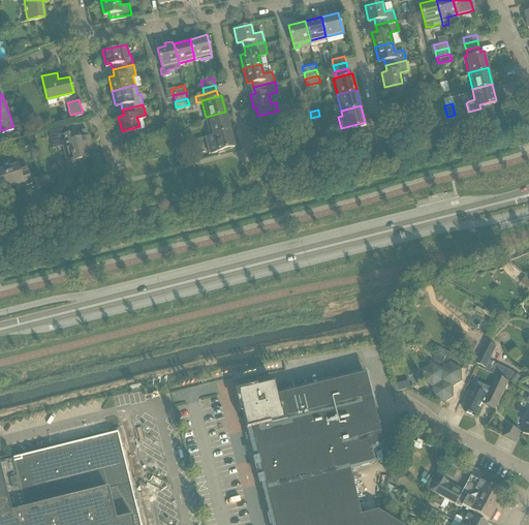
[(210,133),(229,128),(225,112),(206,117),(210,132),(210,133)]
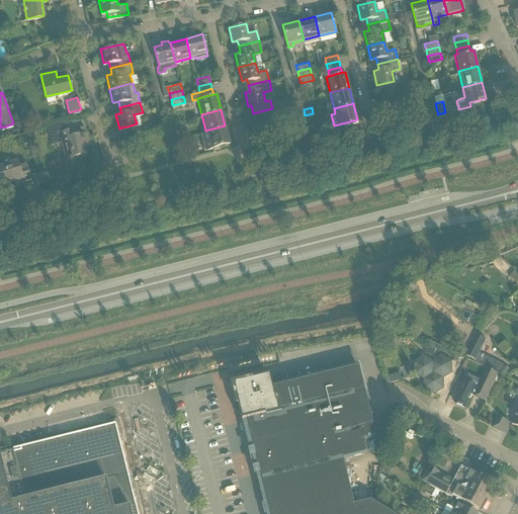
[(69,127),(67,117),(47,124),(51,143),(61,140),(65,157),(87,152),(85,144),(89,143),(84,123),(69,127)]
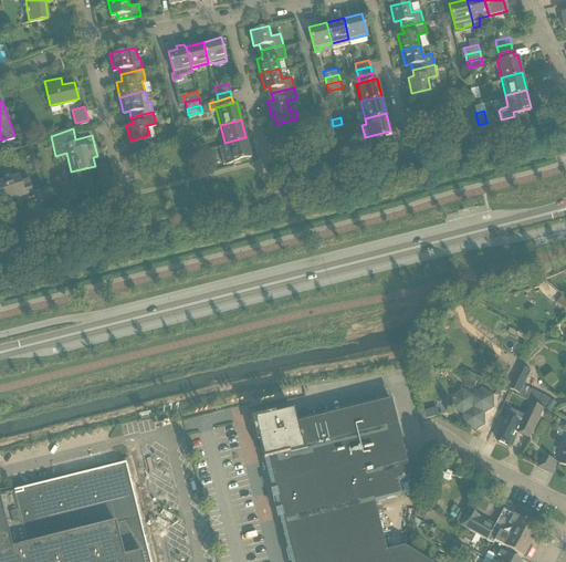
[(143,137),(133,139),(133,141),(134,146),(134,147),(143,145),(145,145),(144,141),(143,137)]
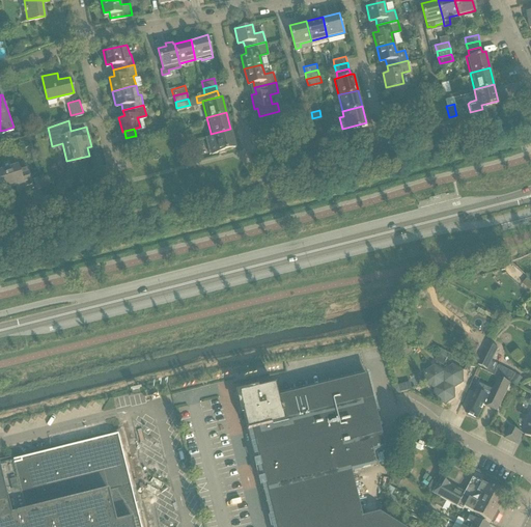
[(234,144),(230,129),(211,134),(211,133),(205,135),(207,135),(208,142),(206,143),(210,151),(218,149),(218,151),(226,149),(225,147),(235,145),(235,144),(234,144)]
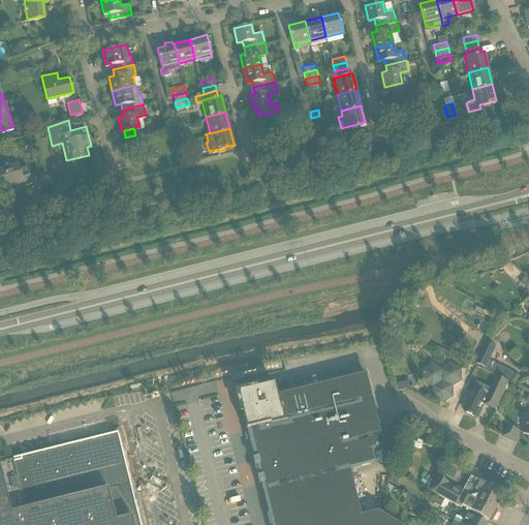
[(22,145),(30,143),(26,132),(19,135),(22,145)]
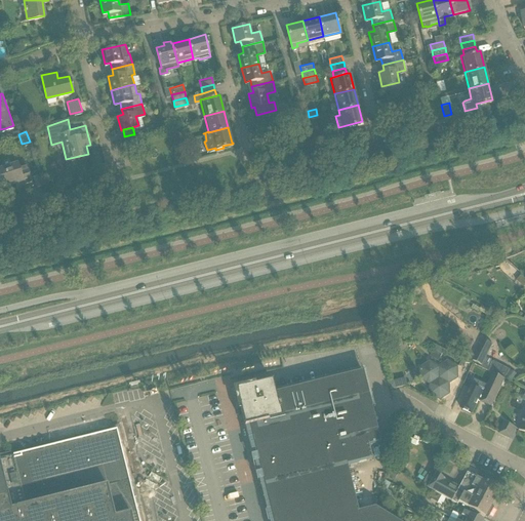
[(18,164),(17,161),(0,166),(0,179),(1,184),(14,179),(17,188),(33,183),(26,161),(18,164)]
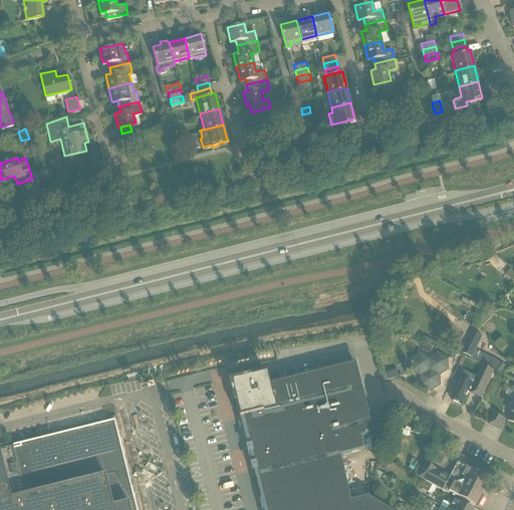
[(35,180),(42,178),(38,167),(32,169),(35,180)]
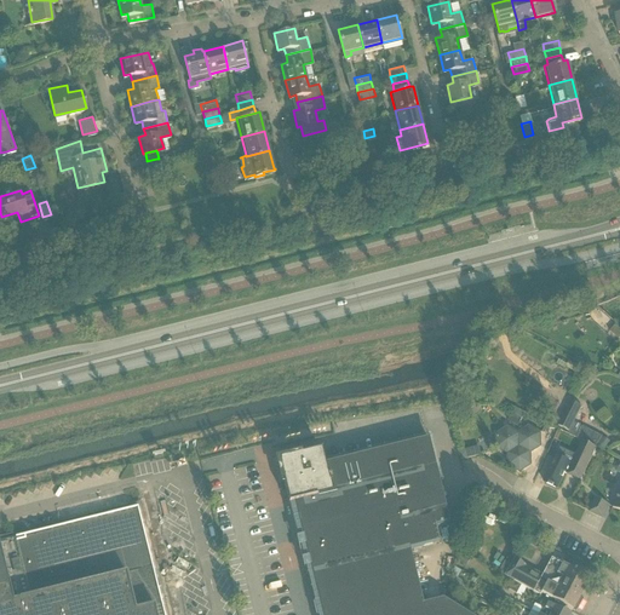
[(501,396),(498,402),(511,409),(507,417),(517,423),(522,414),(526,409),(515,403),(515,404),(501,396)]
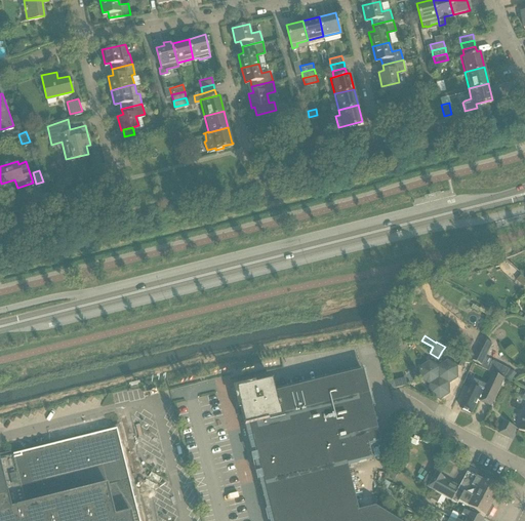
[(483,336),(472,357),(482,362),(486,355),(492,342),(483,336)]
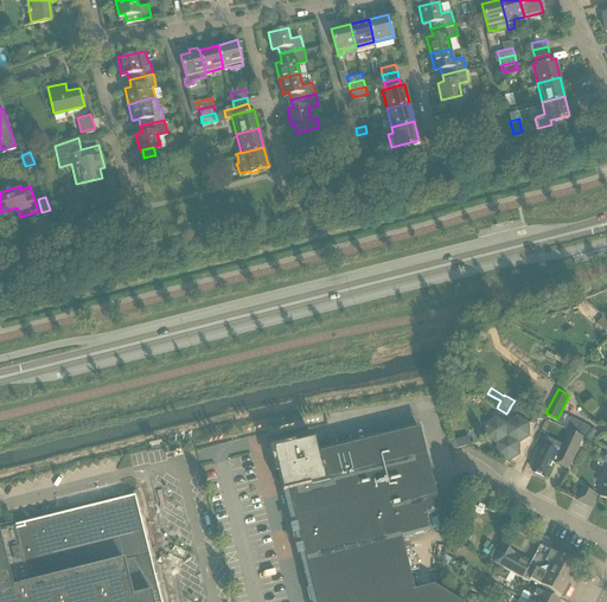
[(529,433),(528,421),(517,415),(508,421),(497,416),(486,422),(487,435),(497,440),(498,452),(509,458),(519,452),(518,440),(529,433)]
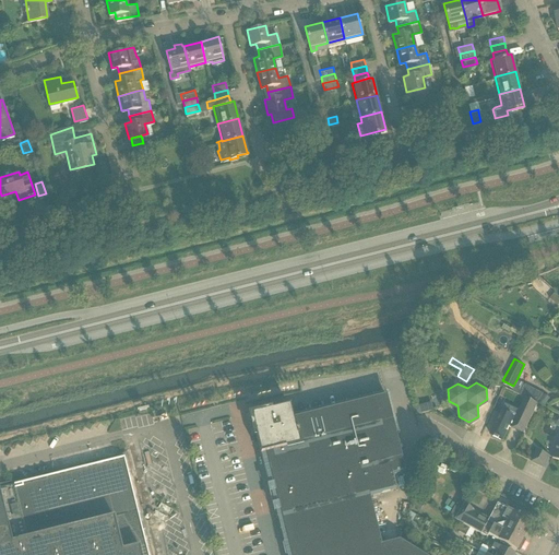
[(543,390),(538,400),(545,403),(550,393),(543,390)]
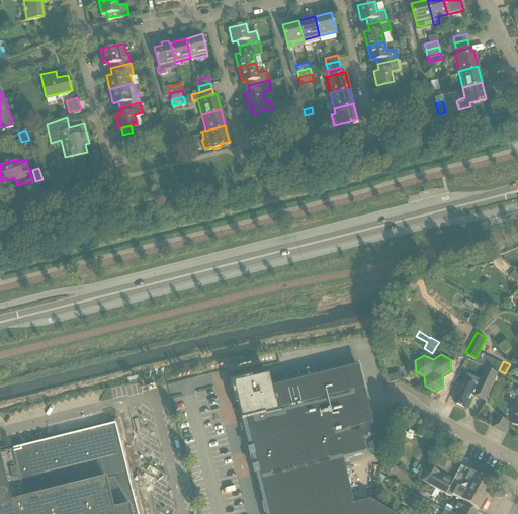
[(253,444),(370,415),(357,363),(271,384),(268,373),(232,382),(241,419),(246,417),(253,444)]
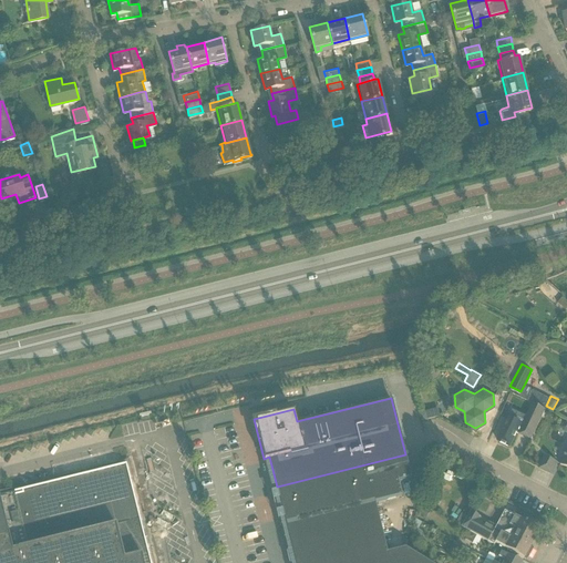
[(523,421),(518,430),(531,436),(545,406),(533,400),(526,413),(523,421)]
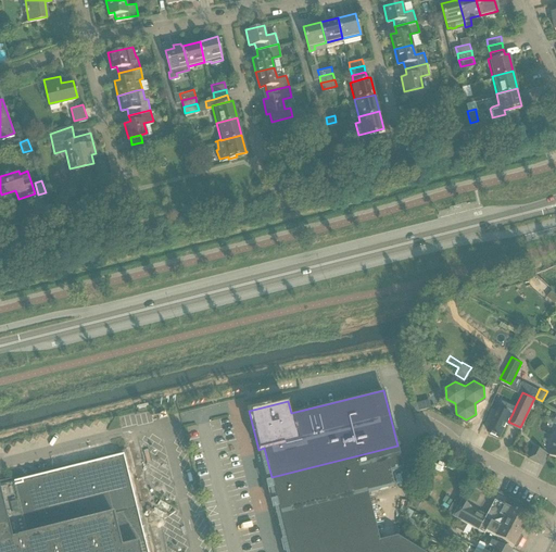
[(413,409),(431,404),(429,399),(412,403),(413,409)]
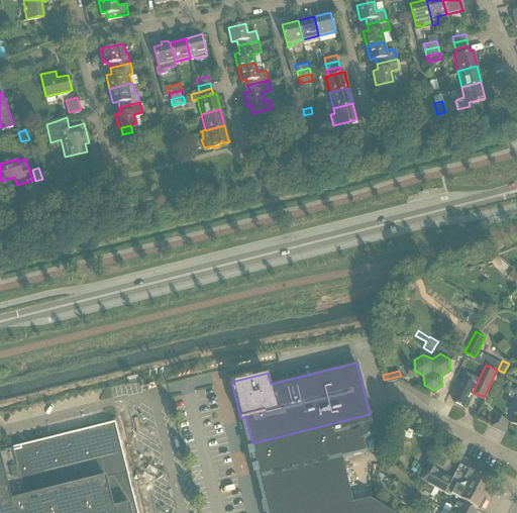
[(468,371),(453,399),(464,404),(471,392),(473,392),(477,384),(470,380),(473,374),(468,371)]
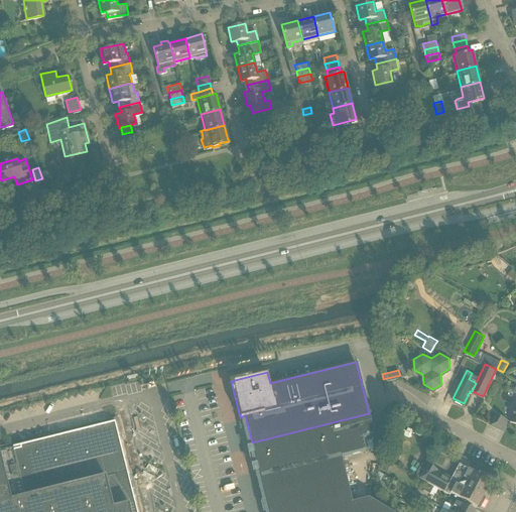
[(501,427),(506,418),(506,417),(495,412),(491,422),(501,427)]
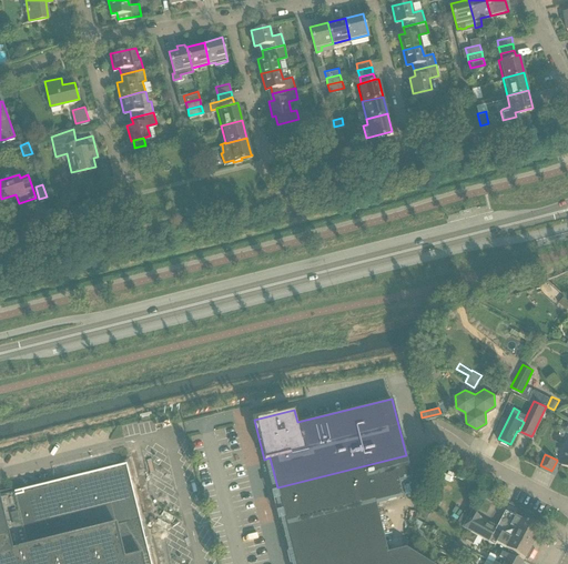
[(285,523),(375,501),(402,494),(398,481),(412,477),(406,455),(277,487),(285,523)]
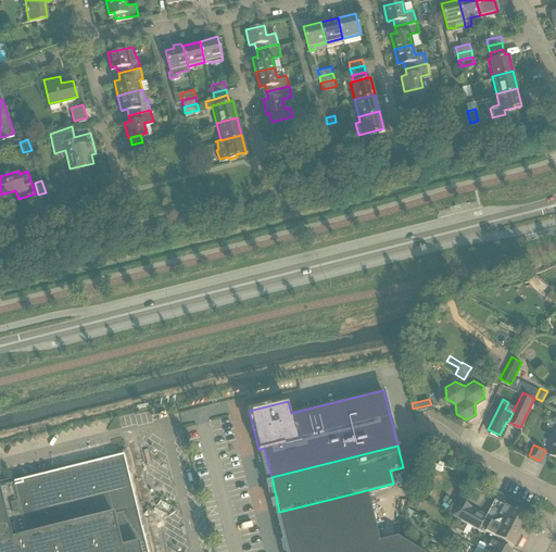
[(0,551),(148,551),(123,452),(0,481),(0,551)]
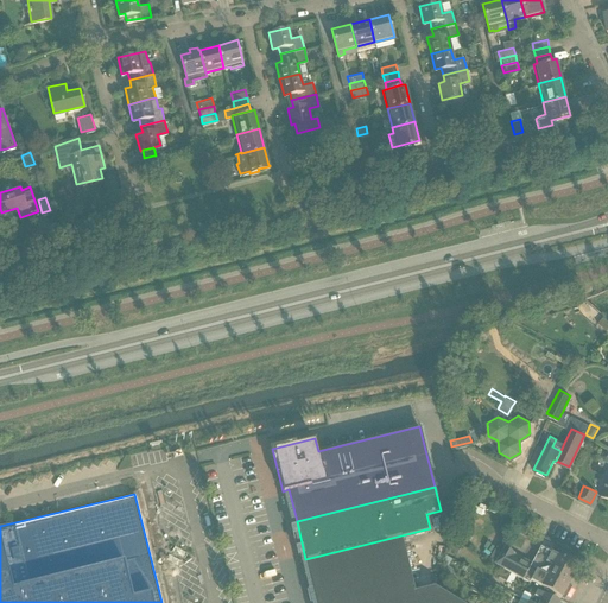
[(401,535),(305,559),(316,602),(463,602),(434,584),(415,589),(413,583),(401,535)]
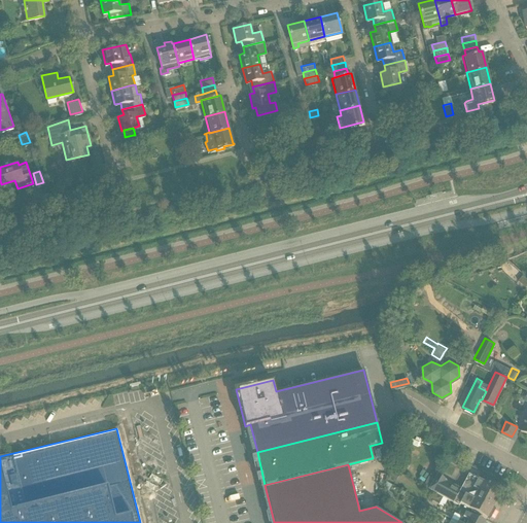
[(395,478),(399,472),(391,466),(387,473),(395,478)]
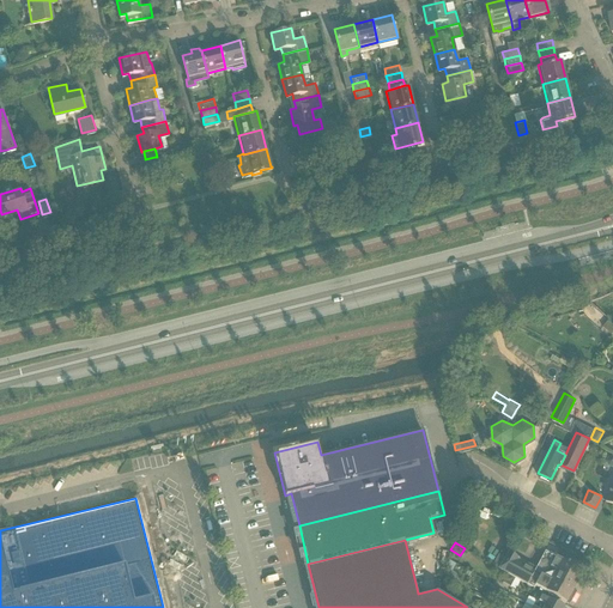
[(519,555),(507,548),(505,552),(498,565),(507,571),(515,575),(533,585),(534,583),(568,601),(568,600),(570,599),(575,590),(575,587),(575,585),(574,585),(583,567),(566,559),(569,553),(558,547),(556,553),(552,552),(551,552),(545,548),(534,566),(517,558),(519,555)]
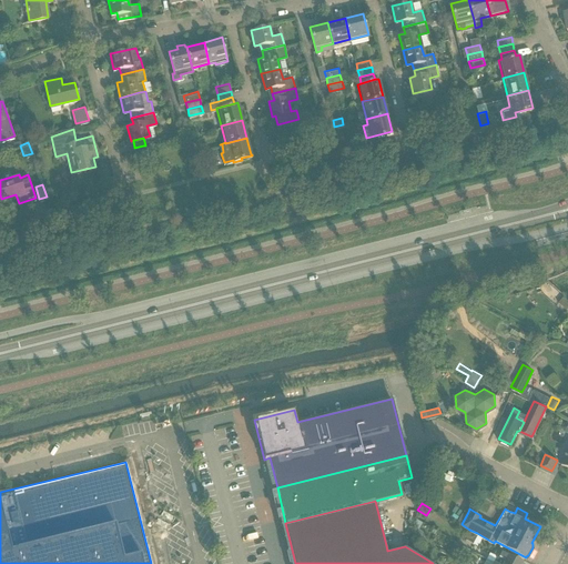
[(421,535),(424,530),(417,526),(415,532),(421,535)]
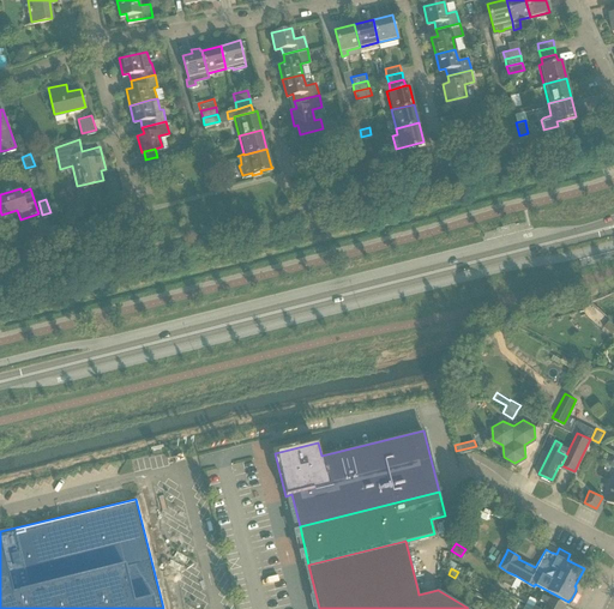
[(507,572),(504,580),(511,584),(516,576),(507,572)]
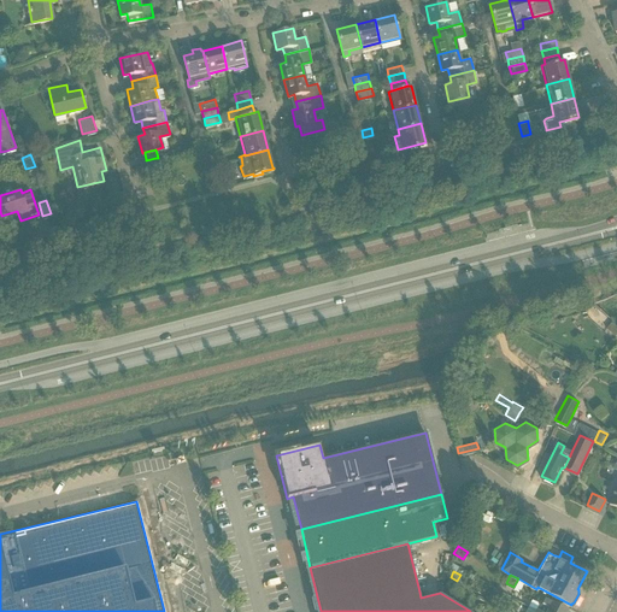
[(497,601),(501,593),(493,587),(487,596),(497,601)]
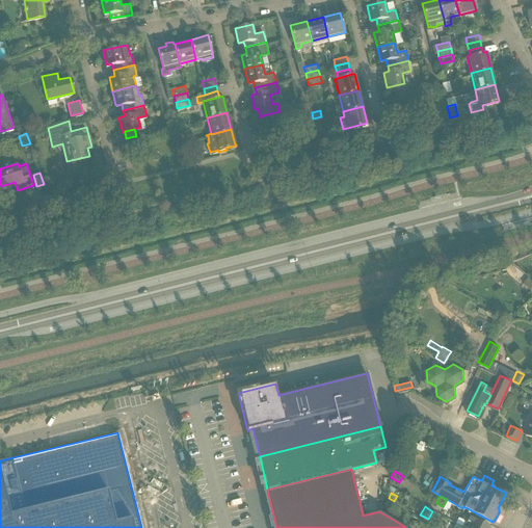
[(462,524),(469,527),(486,527),(488,525),(479,520),(464,511),(462,517),(464,519),(462,524)]
